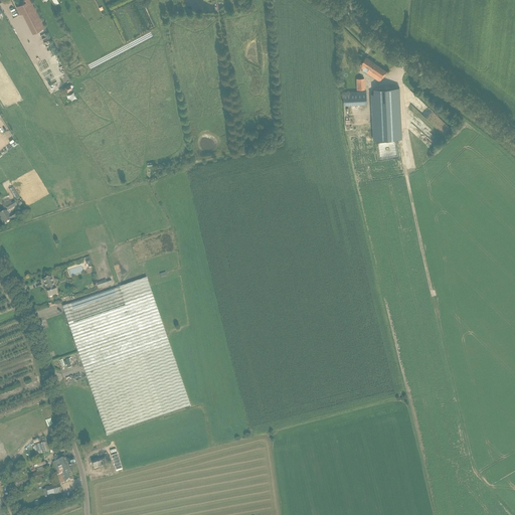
[(20,14),(23,13),(32,29),(43,23),(35,8),(34,8),(29,0),(28,0),(27,1),(26,0),(21,0),(23,3),(16,7),(20,14)]
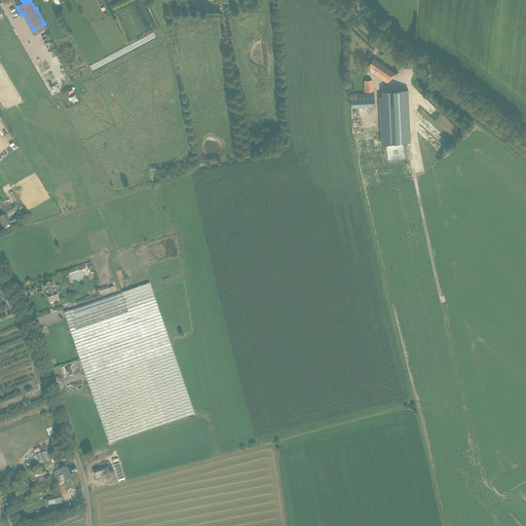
[(395,73),(373,58),(367,68),(371,70),(370,71),(374,74),(387,83),(395,73)]
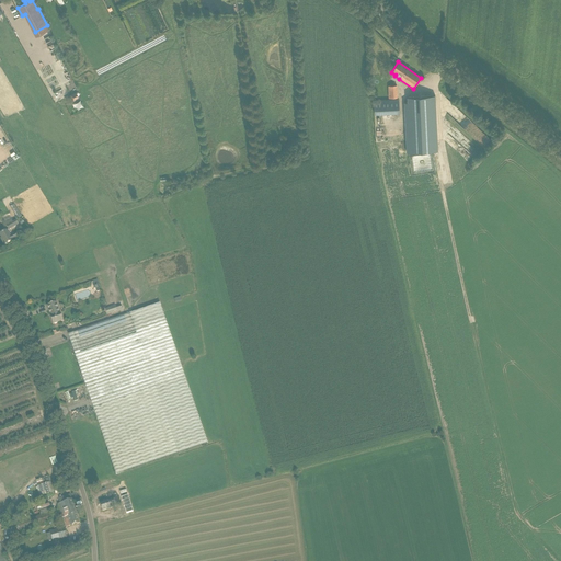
[(398,96),(397,86),(388,86),(388,98),(398,96)]
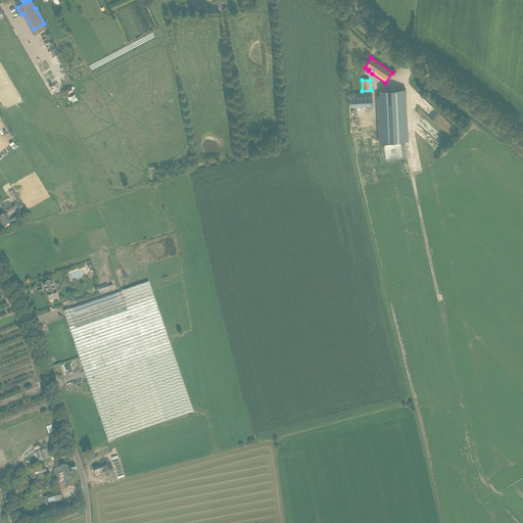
[(380,93),(377,93),(379,142),(409,140),(406,89),(380,90),(380,93)]
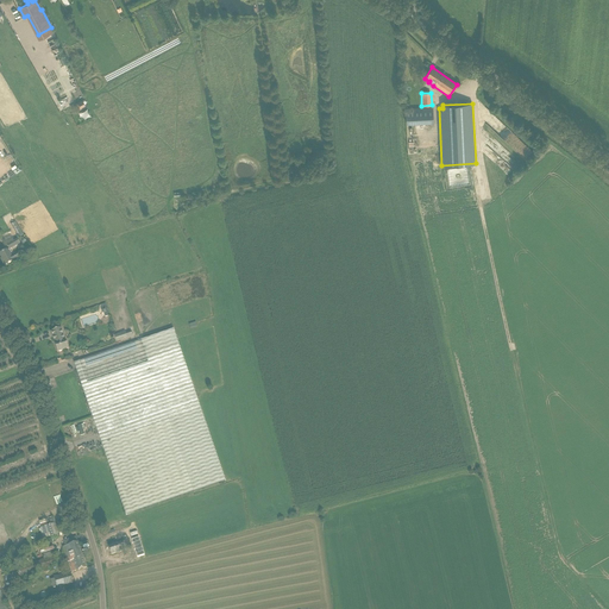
[(433,123),(433,107),(406,110),(407,124),(433,123)]
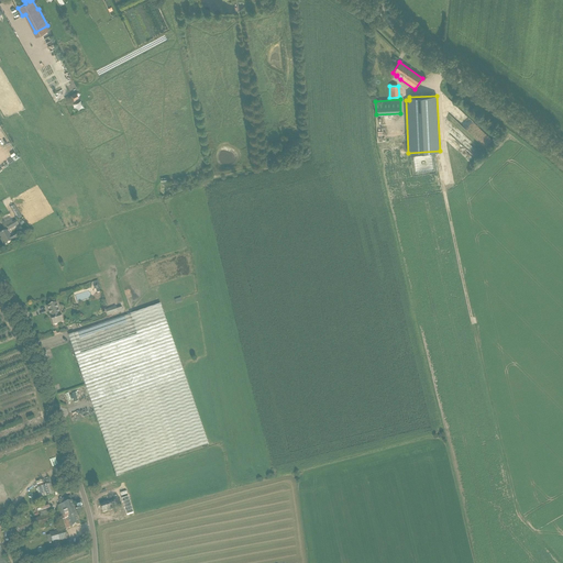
[(476,144),(486,133),(464,113),(459,120),(450,113),(446,117),(476,144)]
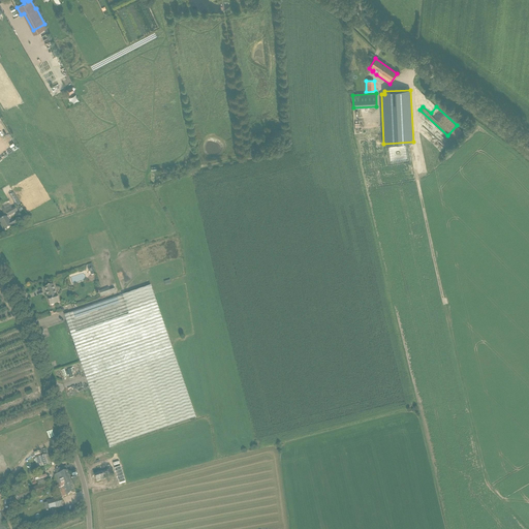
[(19,201),(13,193),(9,196),(14,205),(19,201)]
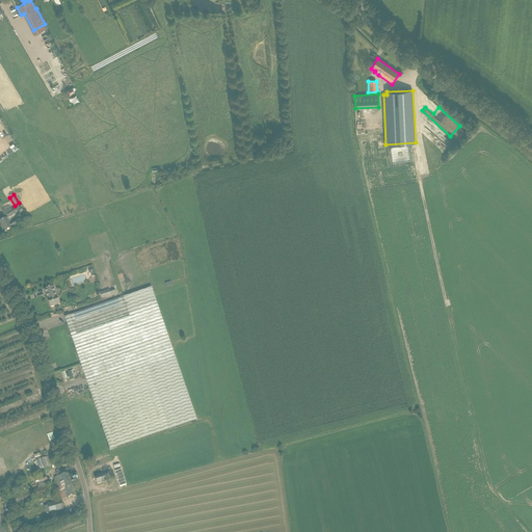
[(6,214),(8,218),(17,213),(15,210),(6,214)]
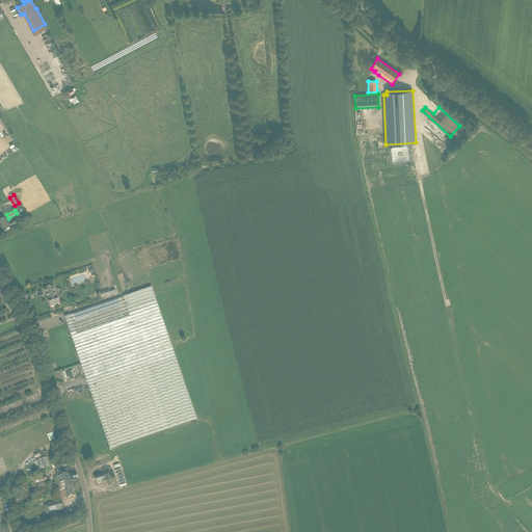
[(0,223),(3,229),(2,229),(4,233),(10,229),(17,225),(15,221),(10,224),(7,218),(0,222),(0,223)]
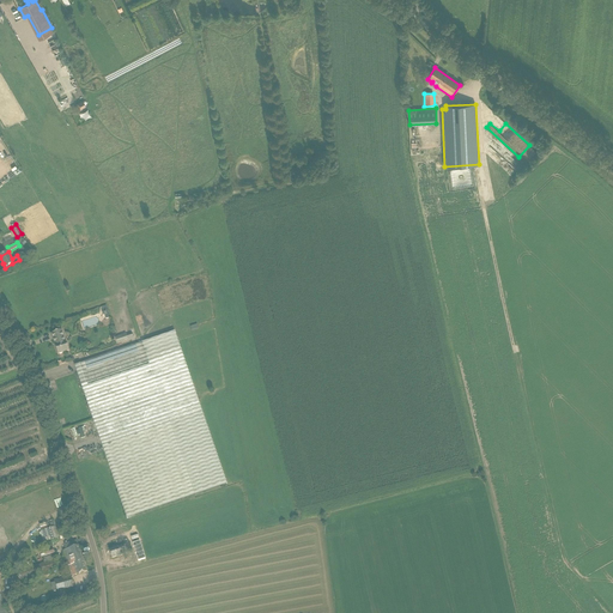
[(61,331),(50,334),(55,346),(58,354),(68,351),(66,341),(65,343),(61,331)]
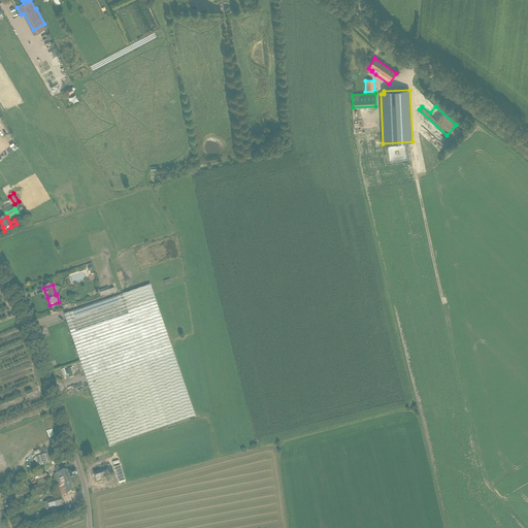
[(195,418),(151,286),(123,296),(69,314),(64,316),(108,447),(167,427),(195,418)]
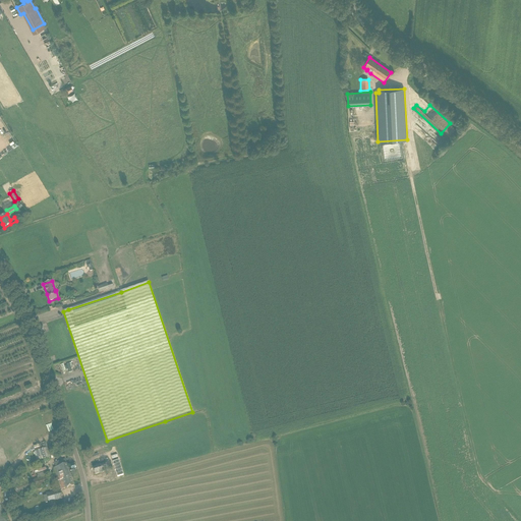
[(40,326),(41,333),(49,332),(47,324),(40,326)]
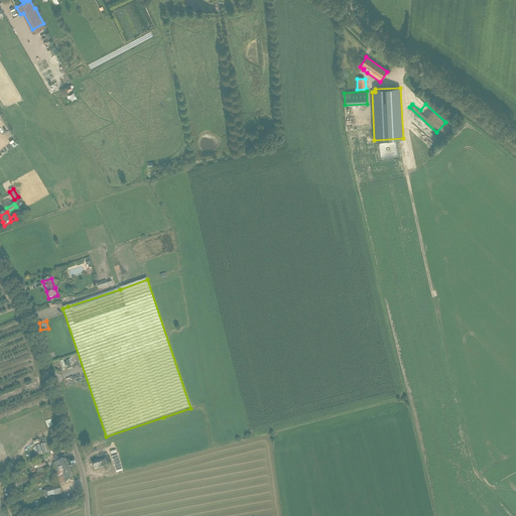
[(35,450),(34,450),(37,459),(48,455),(48,456),(49,455),(45,441),(34,444),(35,450)]
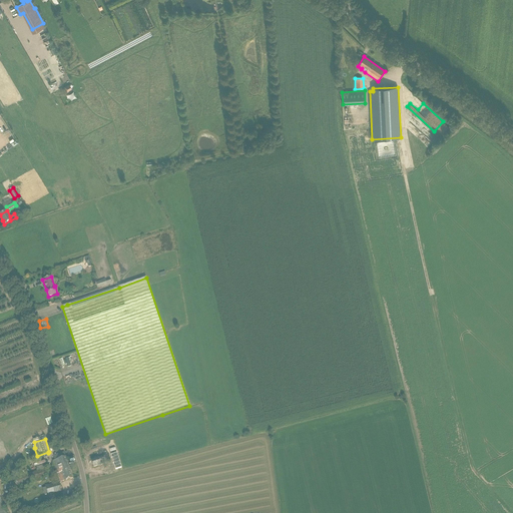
[(57,474),(59,478),(60,482),(72,479),(64,452),(53,456),(55,460),(53,461),(54,466),(57,474)]
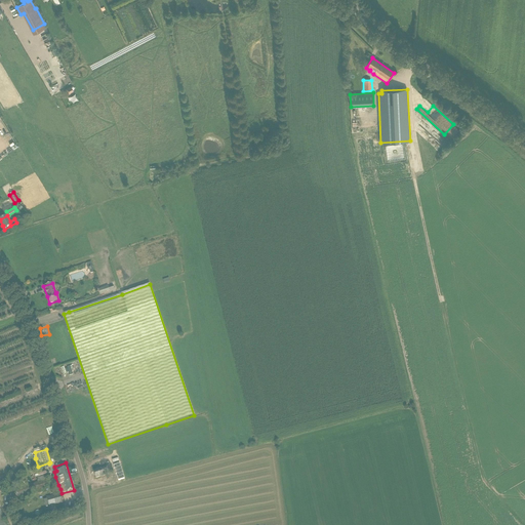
[(105,473),(108,472),(107,467),(102,468),(96,470),(97,471),(94,472),(95,478),(106,476),(105,473)]
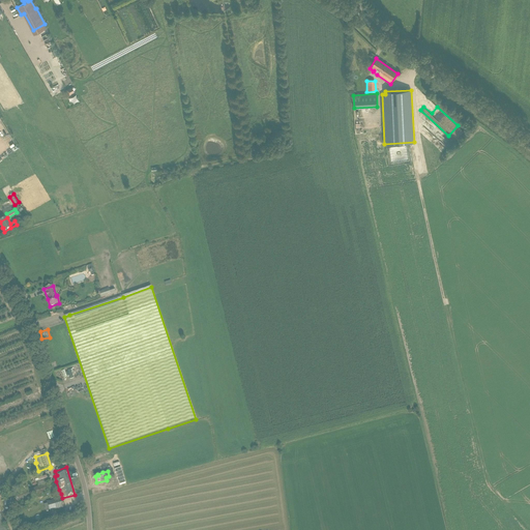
[(5,498),(7,505),(40,495),(40,494),(55,490),(53,482),(49,483),(47,479),(36,482),(38,488),(37,488),(5,498)]
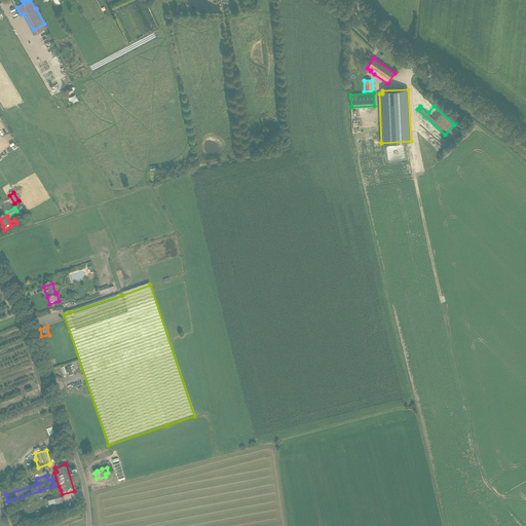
[(62,499),(61,495),(46,499),(49,508),(62,503),(61,499),(62,499)]
